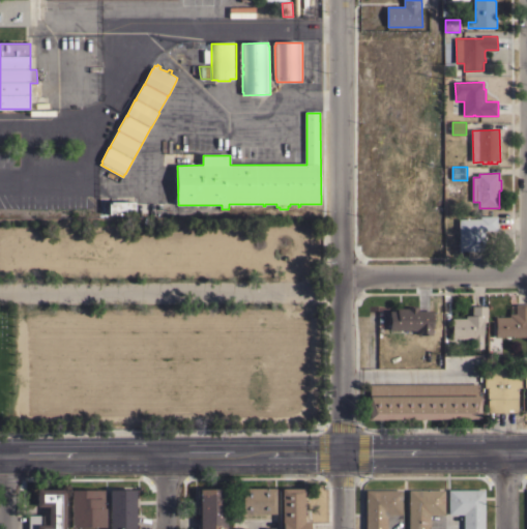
[(136,202),(136,214),(110,215),(110,202),(136,202)]
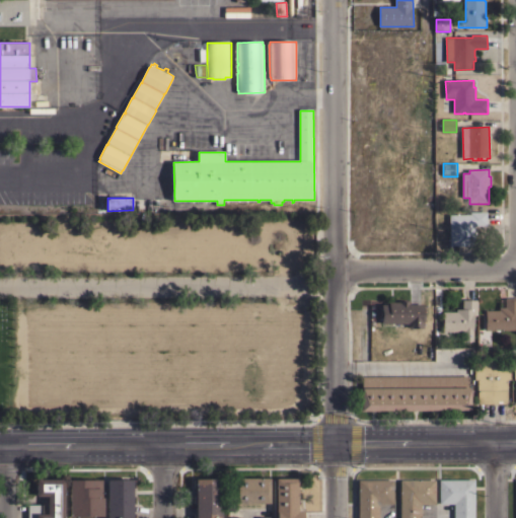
[(450,215),(471,215),(471,213),(488,212),(488,226),(474,226),(475,245),(451,246),(450,215)]
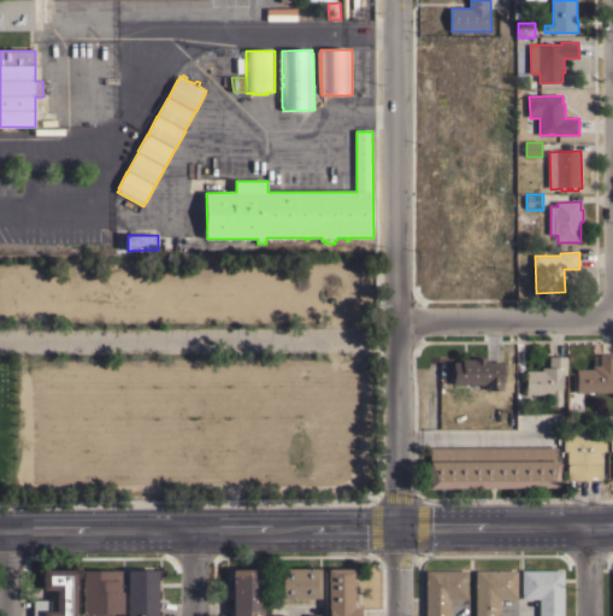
[(594,370),(594,367),(602,365),(602,356),(612,356),(612,393),(595,393),(595,394),(590,394),(590,393),(578,393),(578,370),(594,370)]
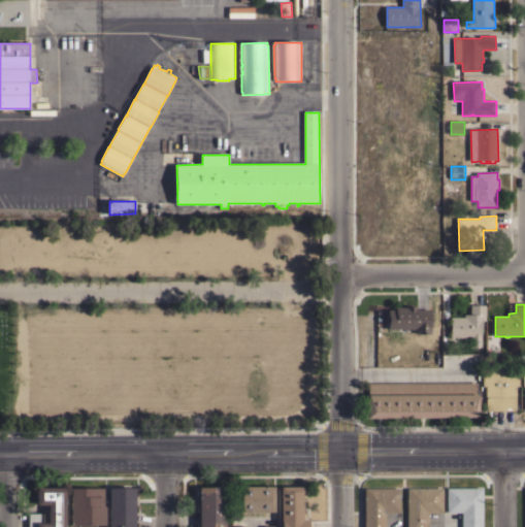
[(487,321),(483,321),(483,348),(473,348),(473,337),(452,337),(452,318),(465,318),(465,315),(471,315),(471,305),(486,305),(487,321)]
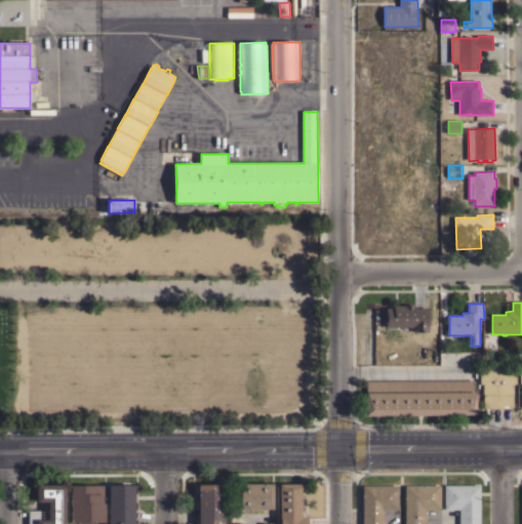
[(387,327),(387,321),(386,321),(386,315),(387,315),(387,309),(394,309),(394,306),(404,306),(404,305),(415,305),(415,309),(430,309),(430,332),(415,332),(415,330),(413,330),(413,328),(387,327)]
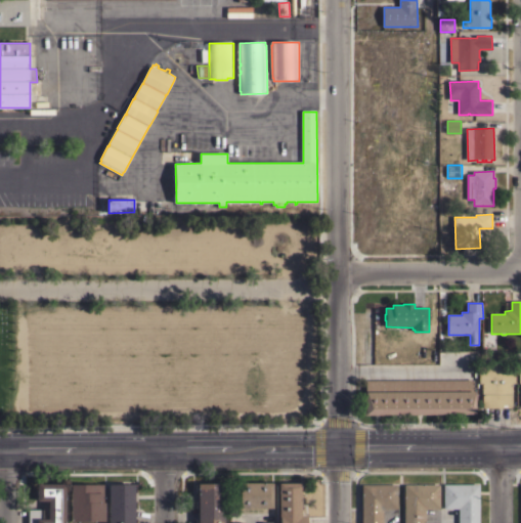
[(483,408),(483,384),(480,384),(480,365),(516,364),(516,384),(513,384),(513,404),(515,404),(515,407),(513,407),(513,408),(483,408)]
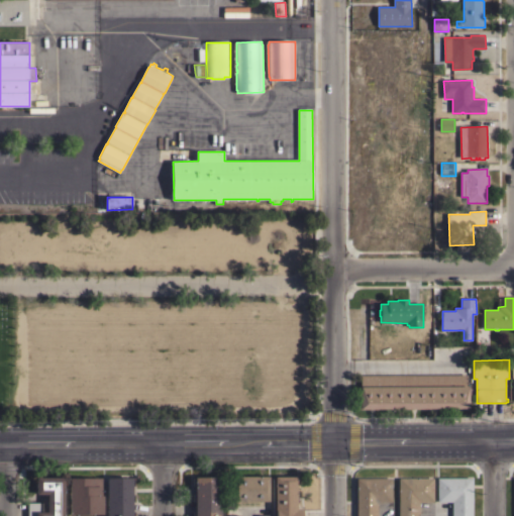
[(360,407),(360,385),(362,385),(362,373),(468,372),(468,384),(470,384),(470,406),(360,407)]
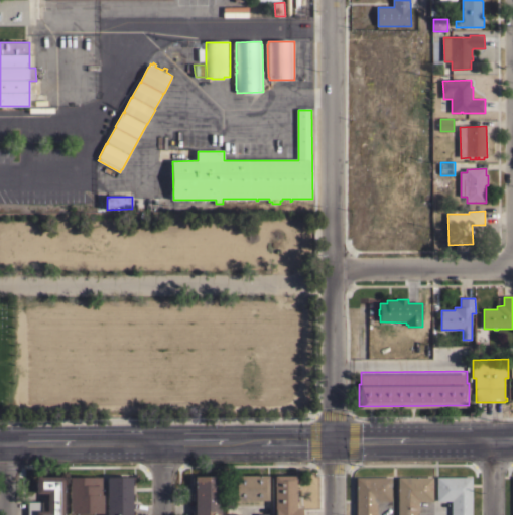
[(269,501),(233,501),(233,476),(269,476),(269,501)]
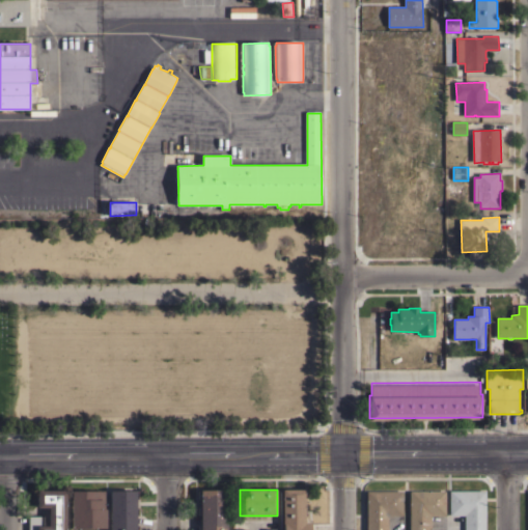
[(283,529),(283,490),(305,490),(306,523),(311,523),(311,529),(283,529)]
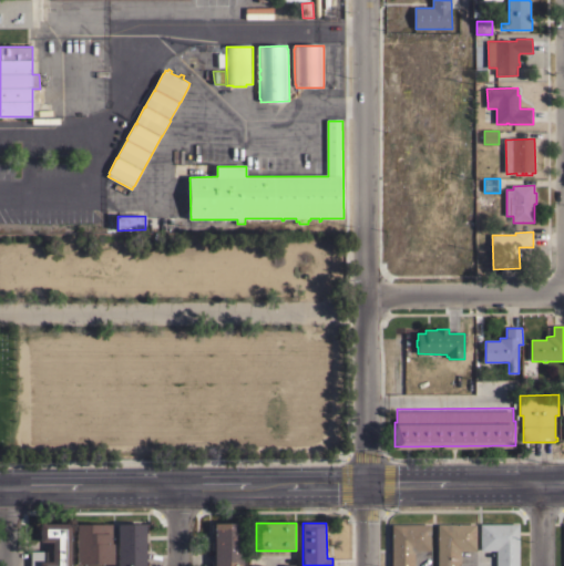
[(32,565),(32,552),(47,552),(47,563),(53,563),(52,543),(40,543),(40,524),(71,524),(71,565),(32,565)]
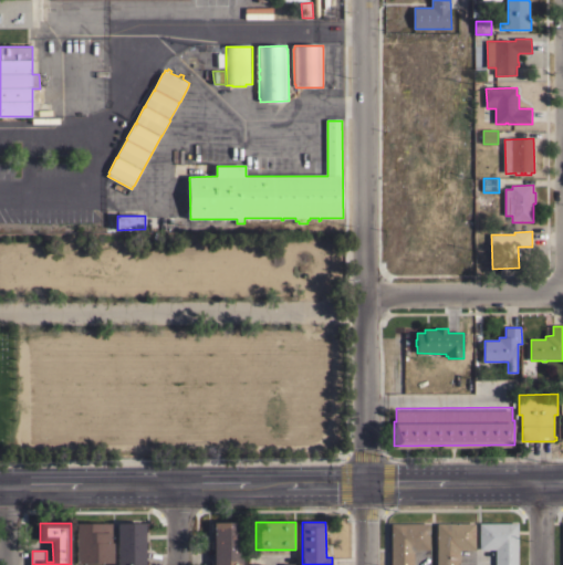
[(77,523),(114,523),(114,563),(77,564),(77,523)]
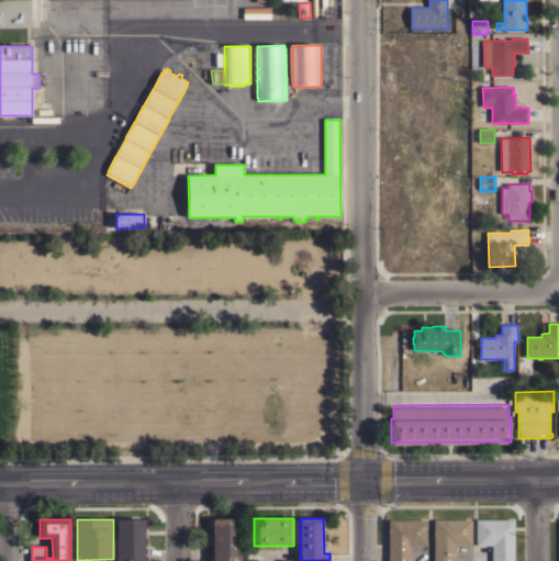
[(147,519),(147,528),(145,528),(145,537),(147,537),(147,546),(145,546),(145,556),(147,556),(147,560),(118,560),(118,520),(147,519)]
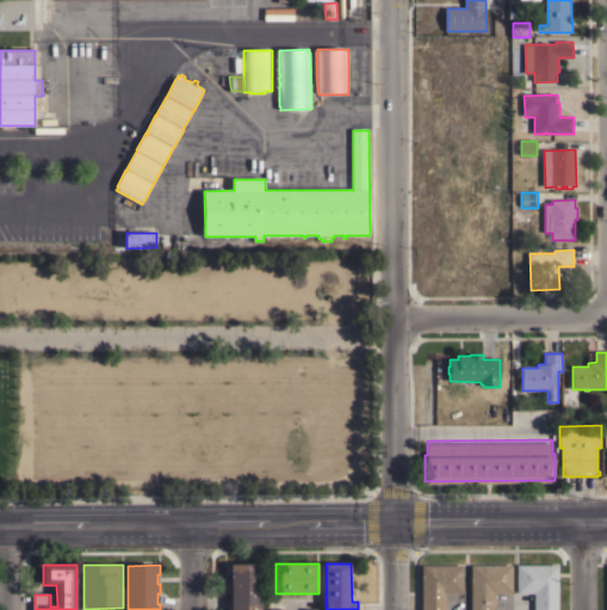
[(229,609),(229,605),(231,605),(231,593),(229,593),(229,584),(231,584),(231,574),(229,574),(229,566),(231,566),(231,565),(261,565),(261,609),(229,609)]
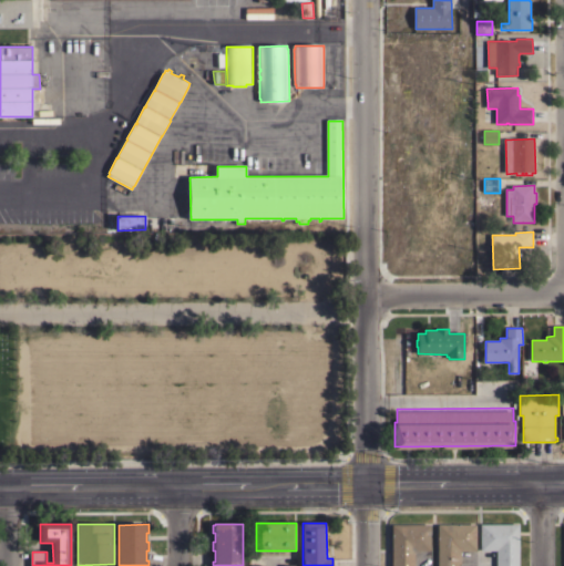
[(392,565),(392,525),(431,525),(431,551),(414,551),(414,565),(392,565)]
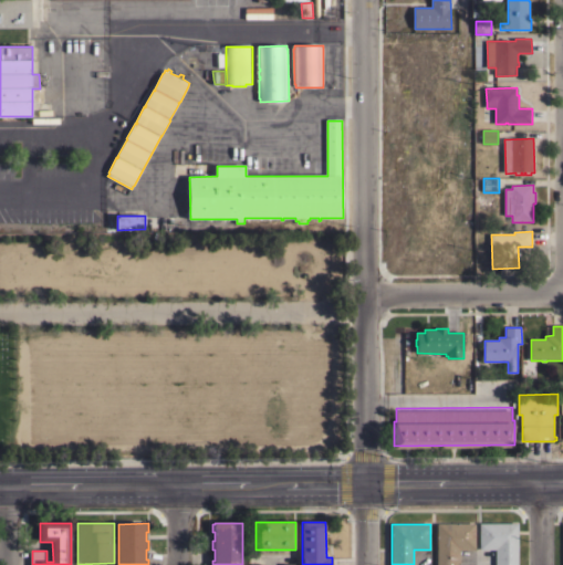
[(438,564),(438,524),(476,524),(476,551),(460,551),(460,564),(438,564)]
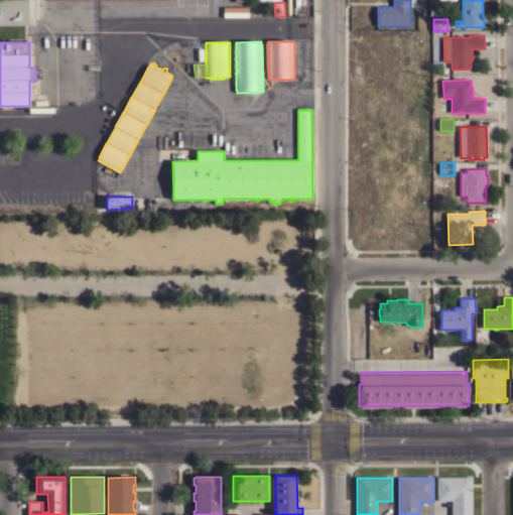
[(453,514),(453,501),(437,502),(437,478),(473,478),(473,514),(453,514)]
